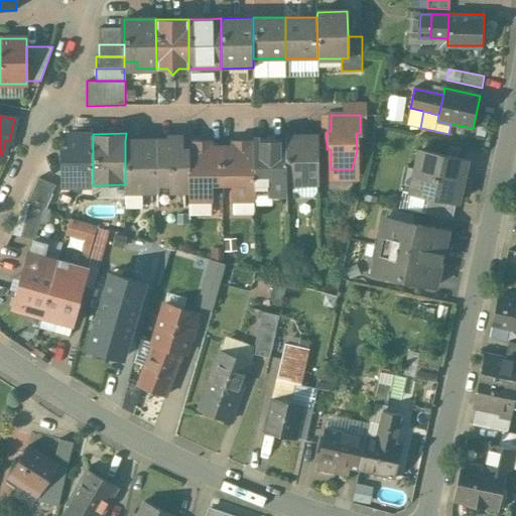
[(93,134),(70,134),(70,155),(65,155),(65,161),(62,161),(62,185),(93,185),(93,134)]
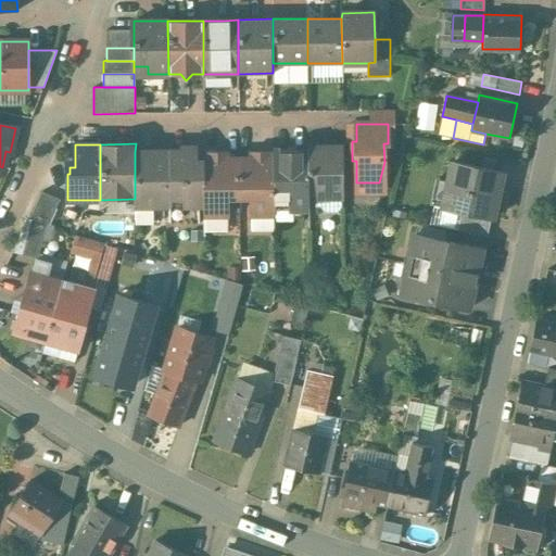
[(343,146),(308,147),(308,151),(308,198),(342,198),(343,198),(343,146)]
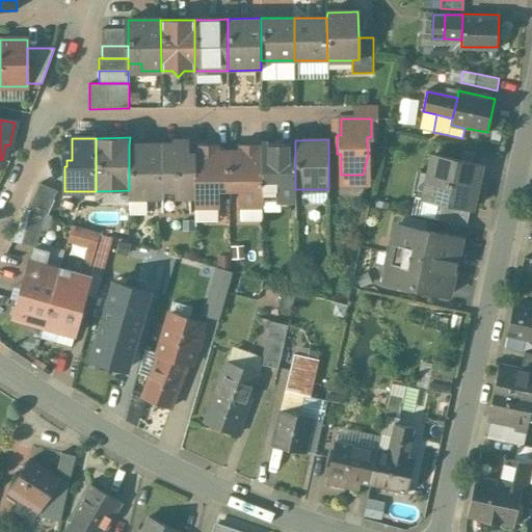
[(195,144),(162,145),(162,196),(174,195),(195,195),(195,144)]
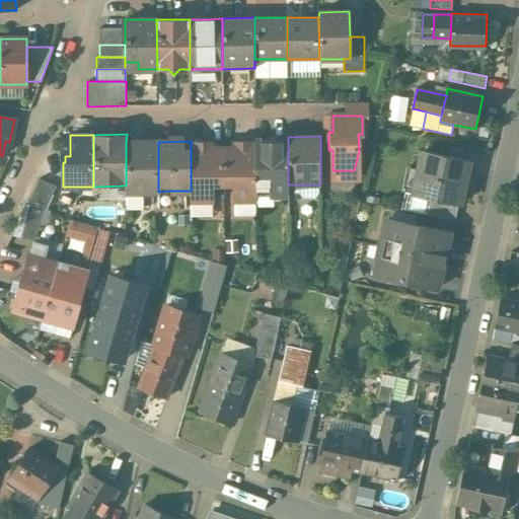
[(223,148),(203,148),(203,141),(191,141),(191,191),(191,200),(214,200),(214,183),(223,183),(223,148)]
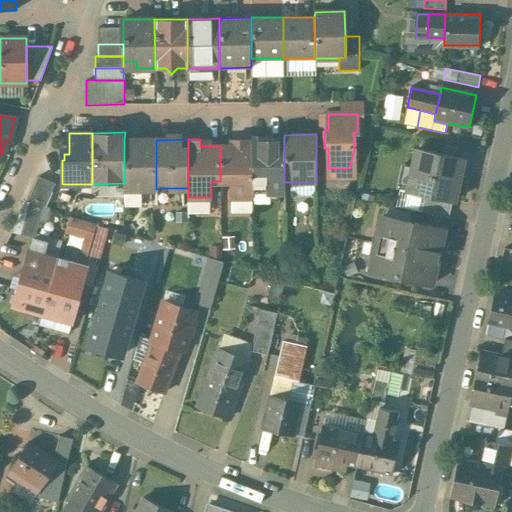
[(252,139),(239,139),(239,146),(220,146),(220,181),(230,181),(230,197),(252,197),(252,191),(252,139)]
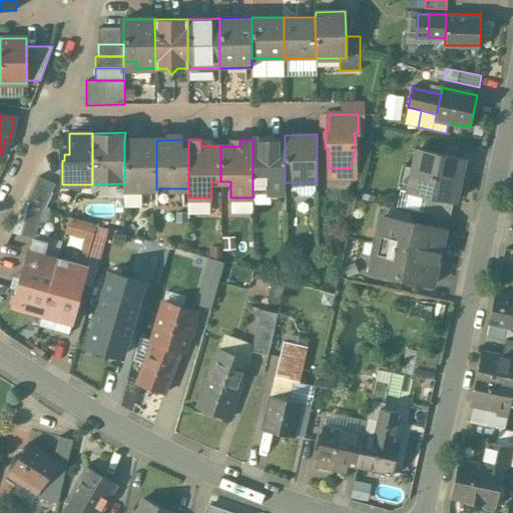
[(285,139),(252,139),(252,191),(285,191),(285,182),(285,139)]
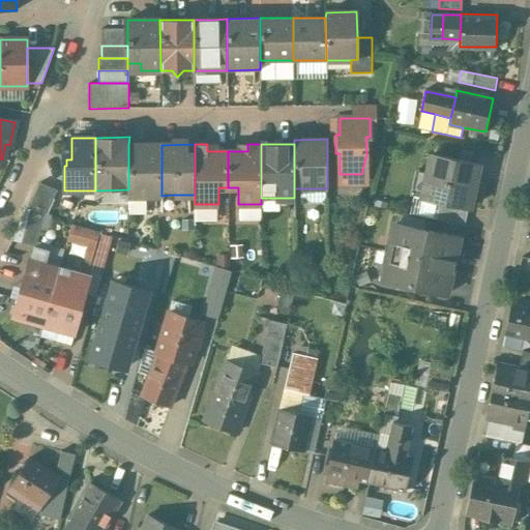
[(162,196),(162,145),(128,145),(128,189),(128,190),(128,196),(162,196)]
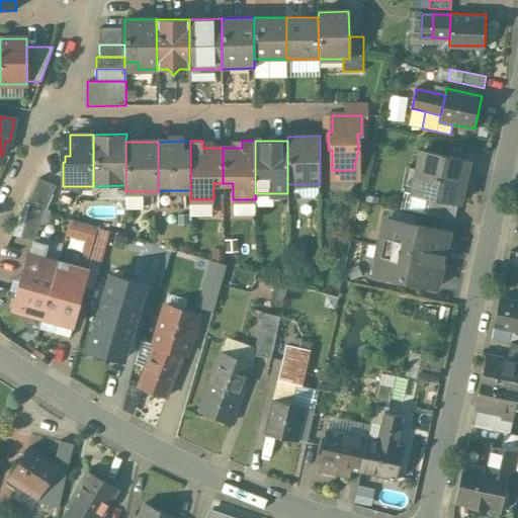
[(465,162),(421,152),(411,195),(428,198),(455,204),(456,204),(465,162)]
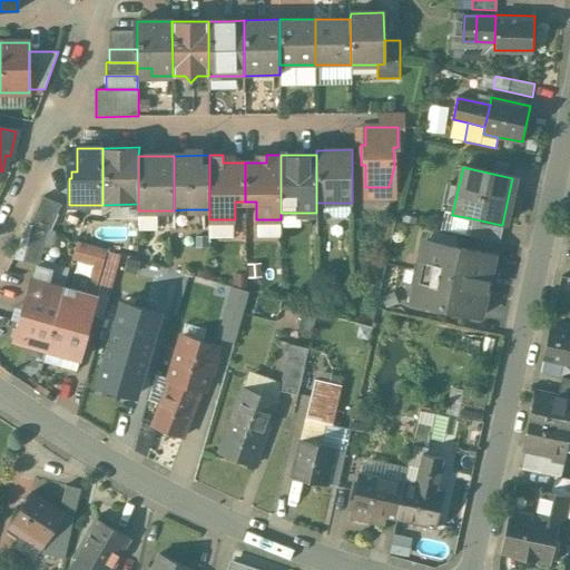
[(61,205),(42,197),(37,212),(30,225),(32,225),(48,229),(50,231),(61,205)]
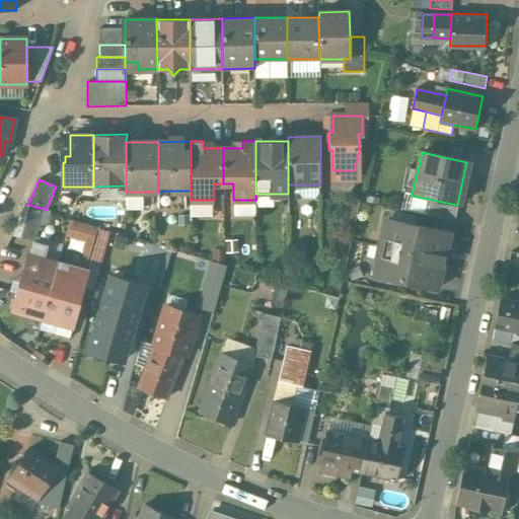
[(319,184),(295,186),(295,194),(299,194),(303,199),(314,199),(318,193),(319,193),(319,184)]
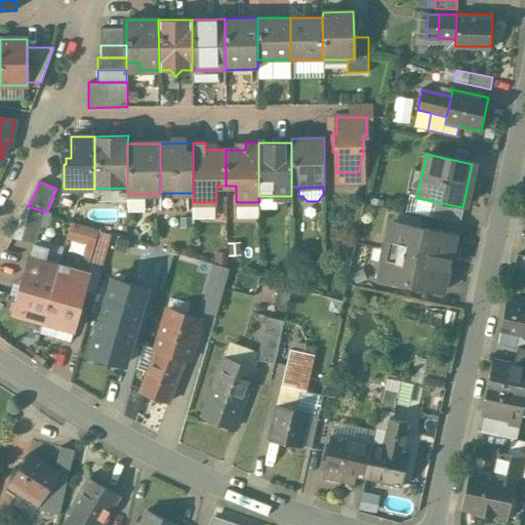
[(461,207),(434,201),(430,217),(457,224),(461,207)]
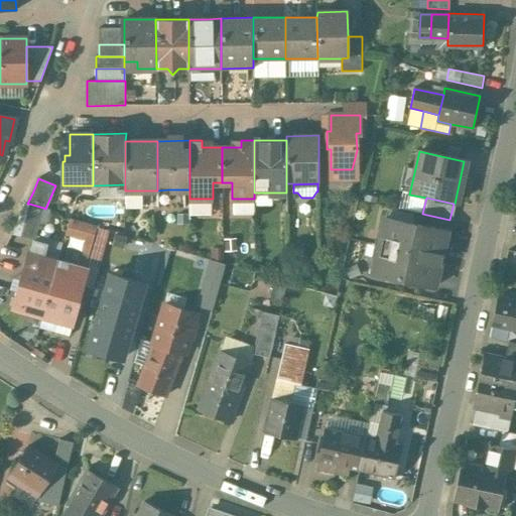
[(43,208),(29,204),(21,236),(36,240),(43,208)]
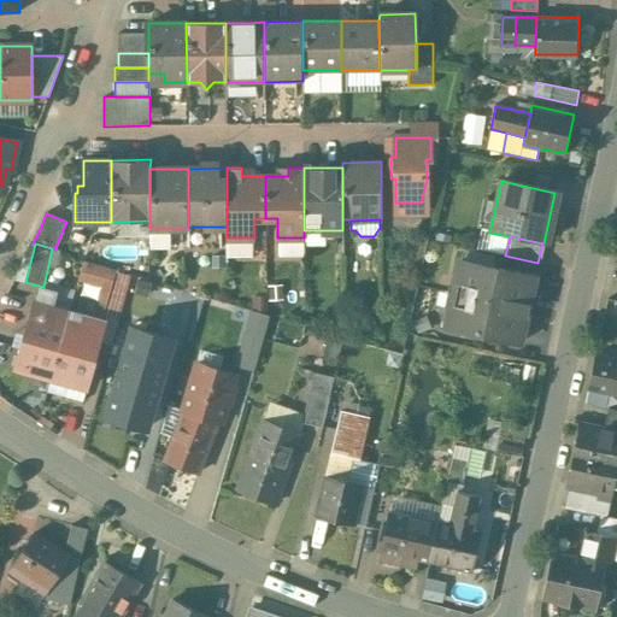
[(535,277),(459,260),(445,327),(521,344),(535,277)]
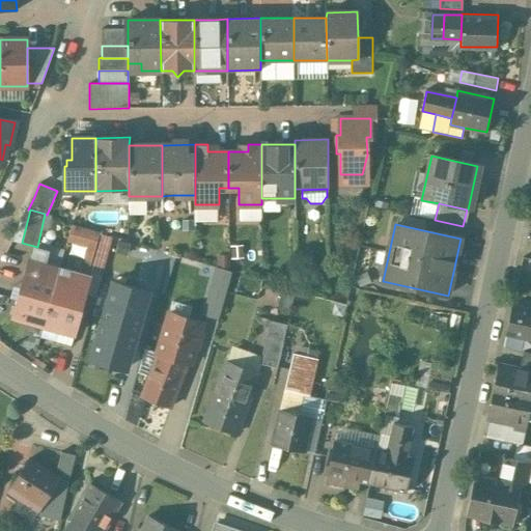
[(112,238),(100,234),(92,261),(105,264),(112,238)]
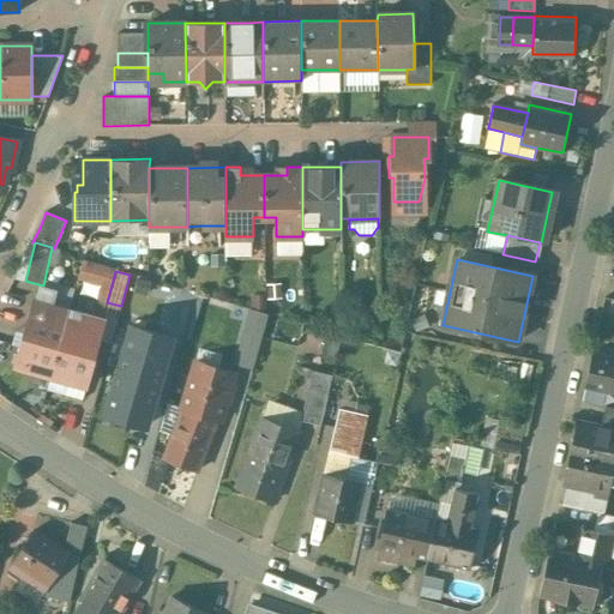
[(70,309),(35,300),(28,325),(62,335),(70,309)]
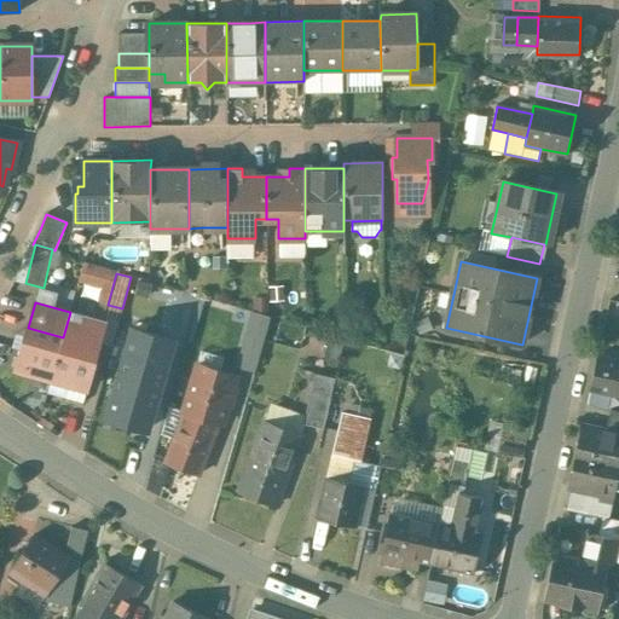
[(122,308),(108,305),(104,316),(119,322),(122,308)]
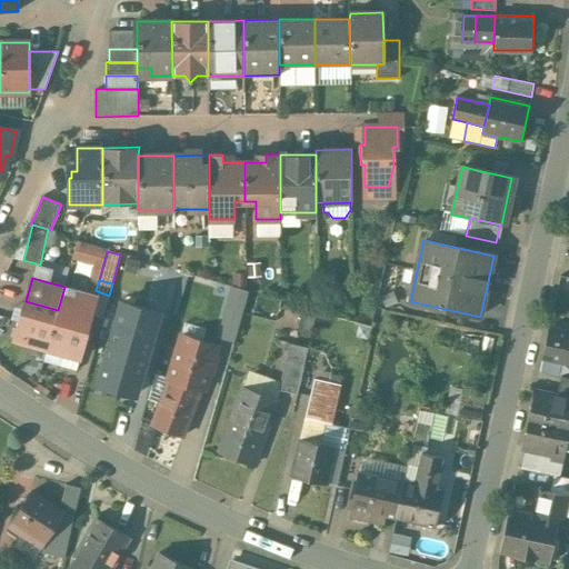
[(238,340),(251,289),(233,285),(220,336),(238,340)]
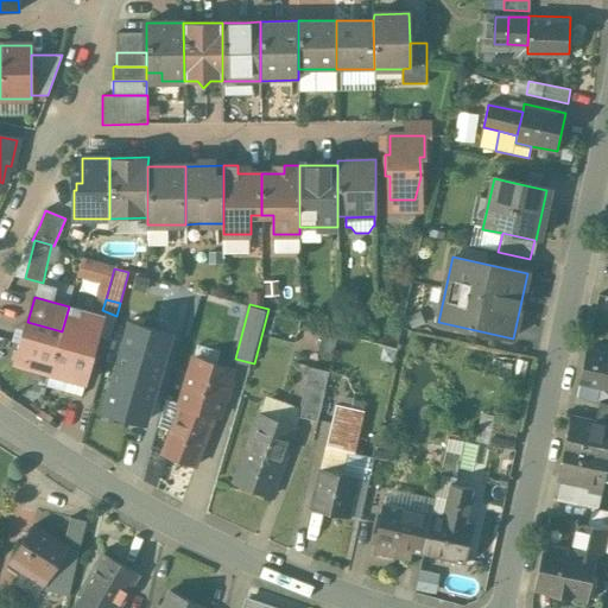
[(105,316),(69,306),(62,331),(96,342),(97,342),(105,316)]
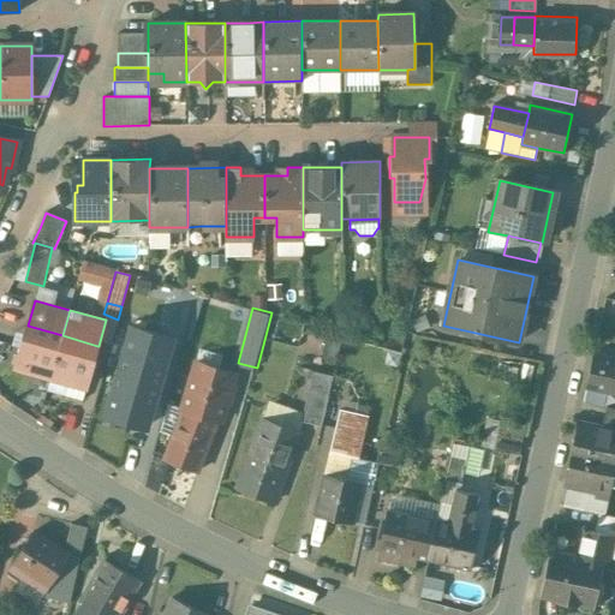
[(193,316),(184,312),(178,335),(186,339),(193,316)]
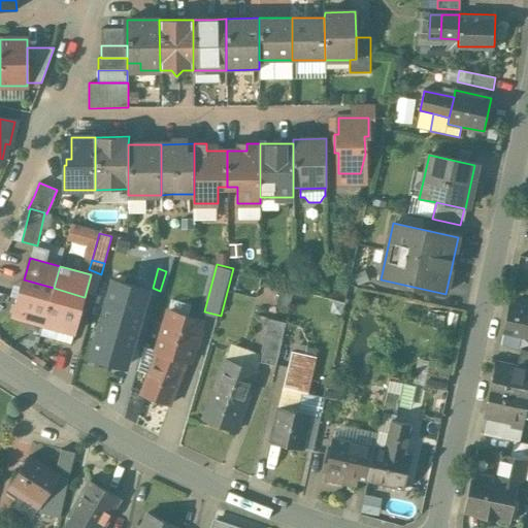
[(179,278),(170,276),(167,288),(176,290),(179,278)]
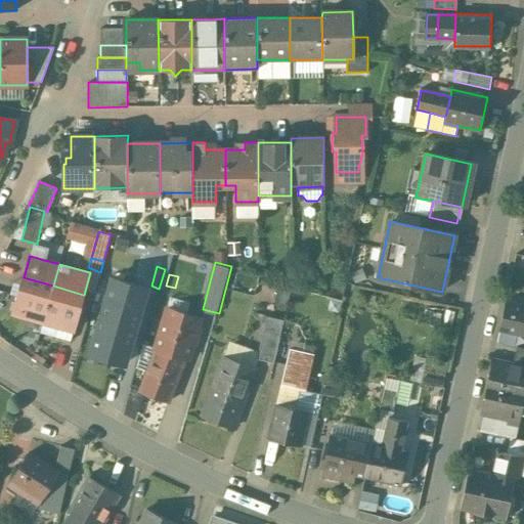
[(53,286),(24,277),(14,311),(44,319),(53,286)]
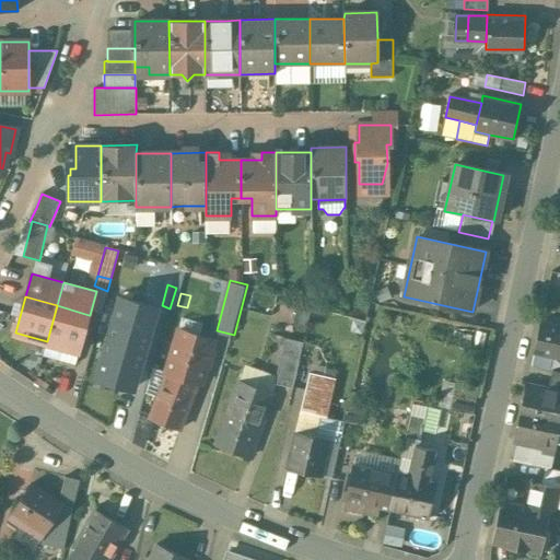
[(144,348),(156,307),(121,296),(109,338),(123,341),(144,348)]
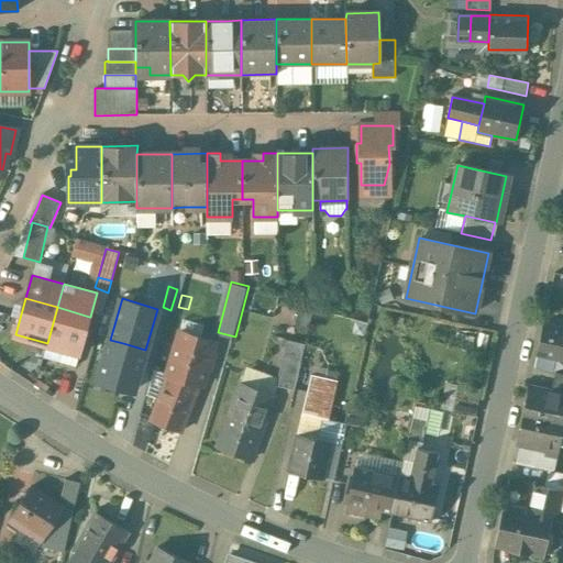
[(89,317),(57,307),(47,343),(79,352),(89,317)]
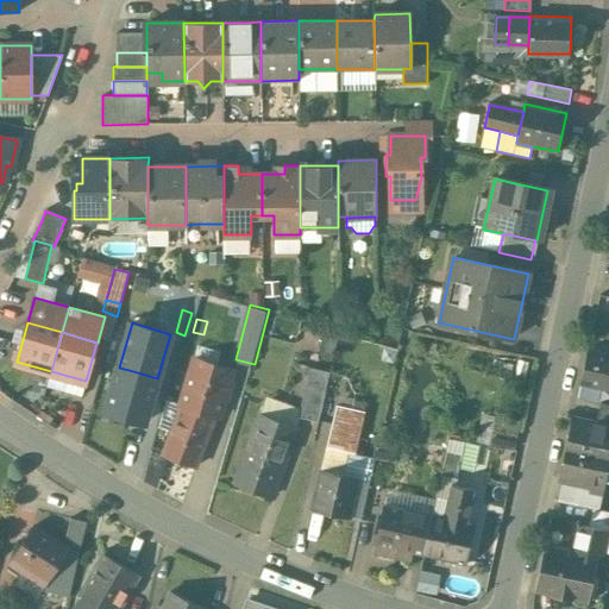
[(608,353),(588,349),(582,380),(608,384),(608,353)]
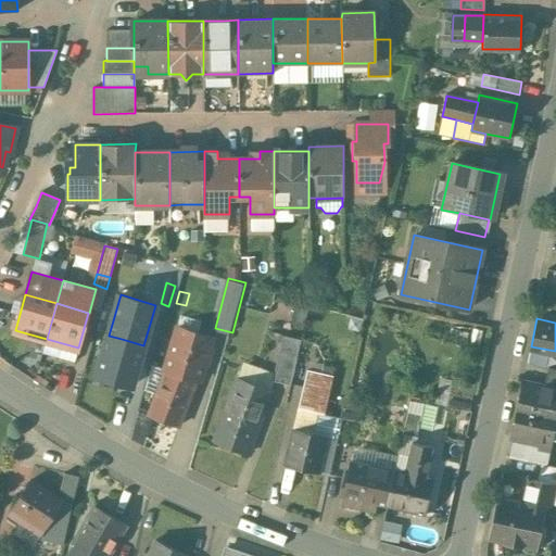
[(212,339),(177,328),(164,371),(161,381),(191,392),(196,381),(199,383),(204,365),(206,365),(211,350),(209,349),(212,339)]
